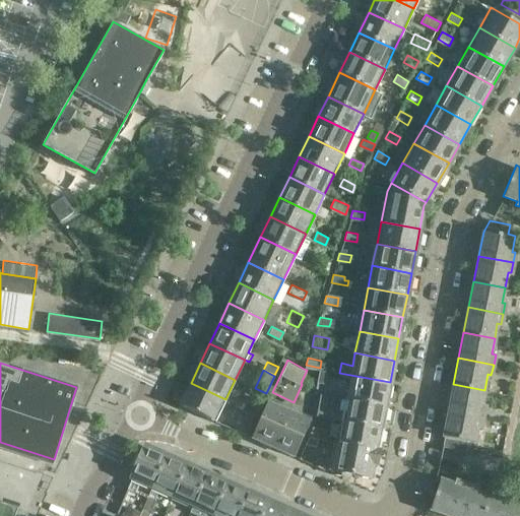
[(327,372),(319,370),(317,382),(325,384),(327,372)]
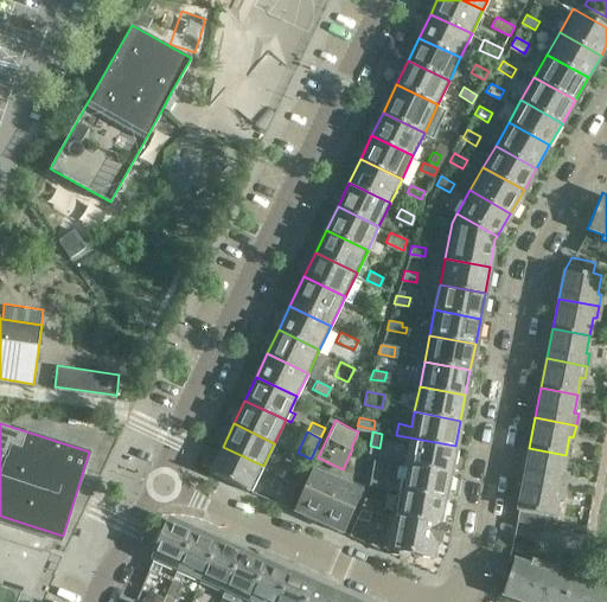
[(409,437),(404,462),(451,472),(455,446),(409,437)]
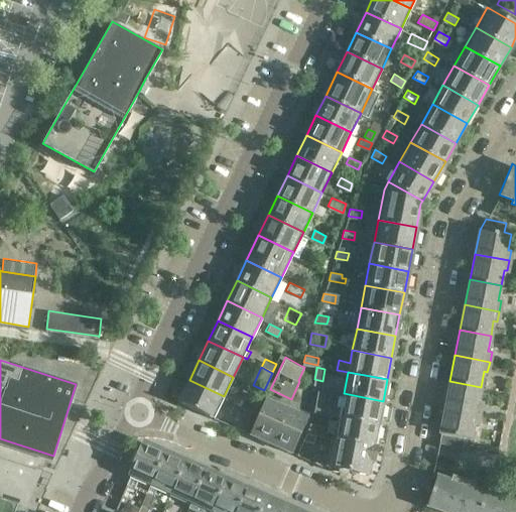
[(189,380),(179,399),(214,415),(224,396),(189,380)]
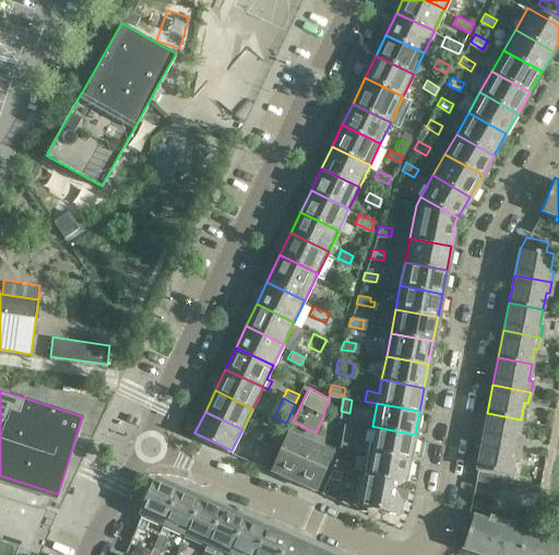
[(487,413),(483,440),(520,448),(522,436),(518,435),(521,420),(487,413)]
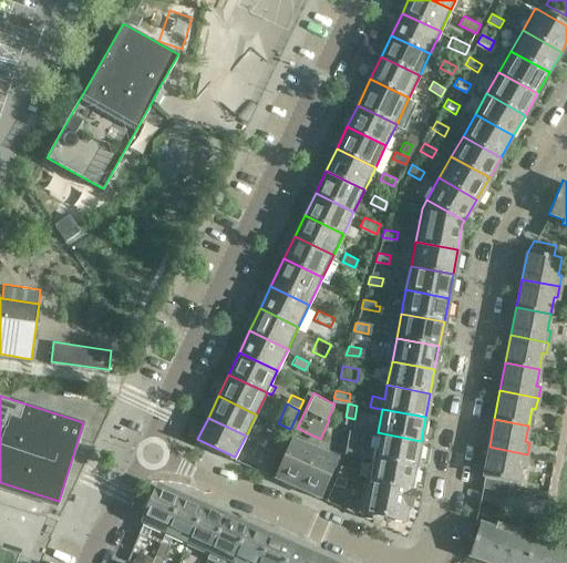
[(349,431),(346,451),(356,452),(359,433),(349,431)]
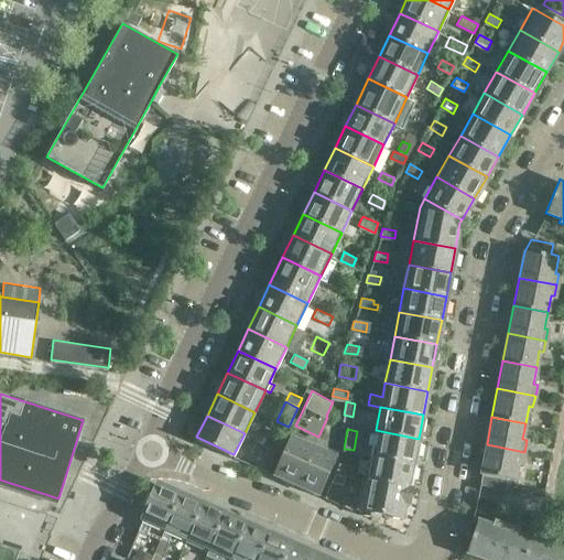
[(376,430),(371,454),(414,463),(419,439),(376,430)]
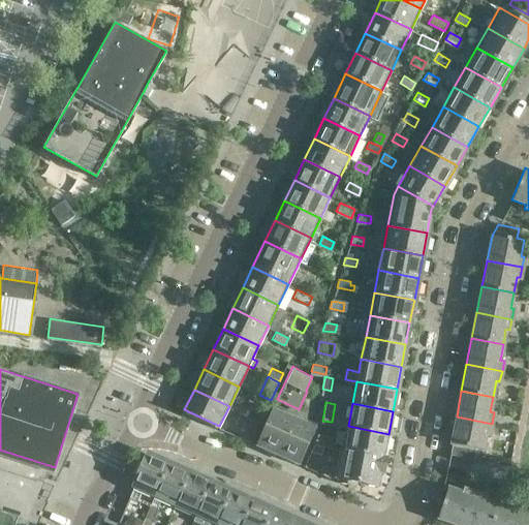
[(293,415),(274,406),(257,443),(278,453),(293,415)]
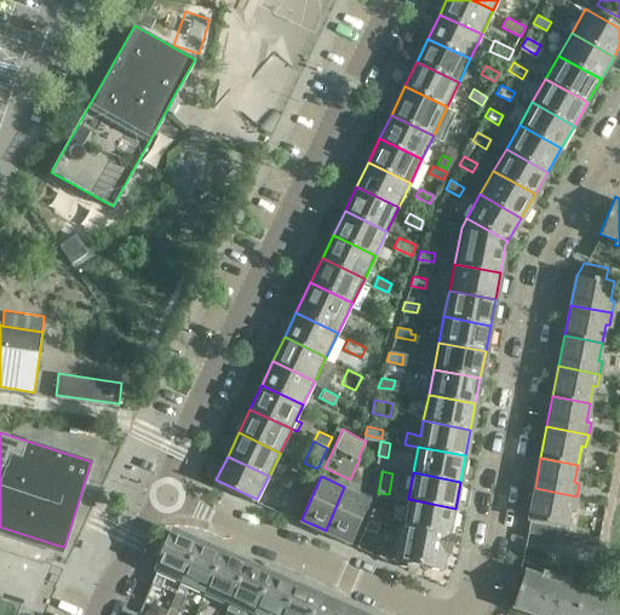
[(291,487),(303,493),(304,494),(309,483),(296,477),(291,487)]
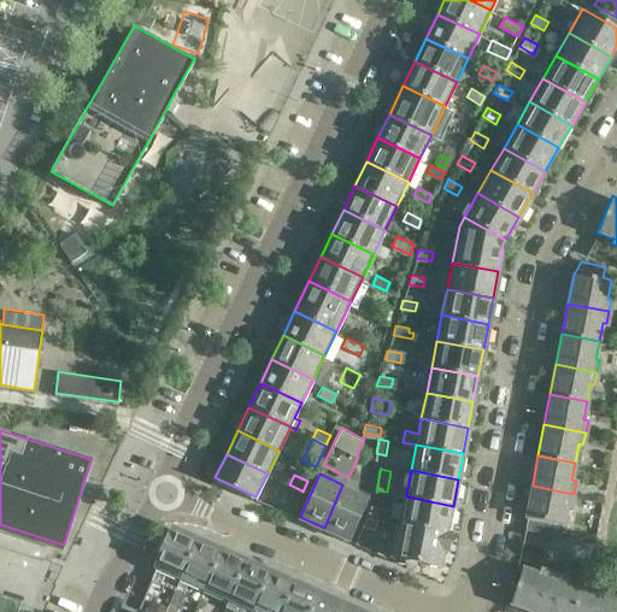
[(348,539),(368,495),(342,484),(324,528),(348,539)]
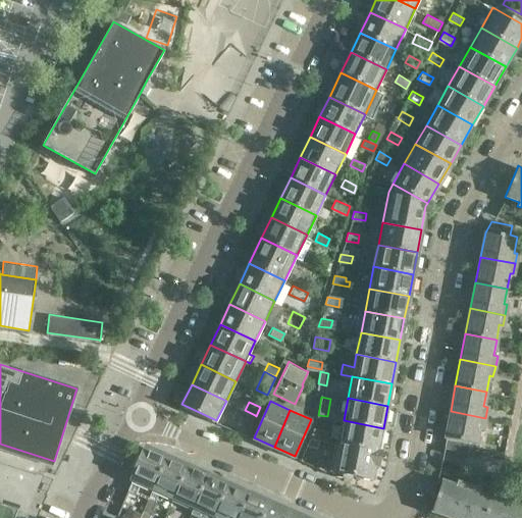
[(446,434),(446,436),(444,446),(468,451),(469,442),(476,443),(479,427),(483,427),(485,418),(451,411),(446,434)]
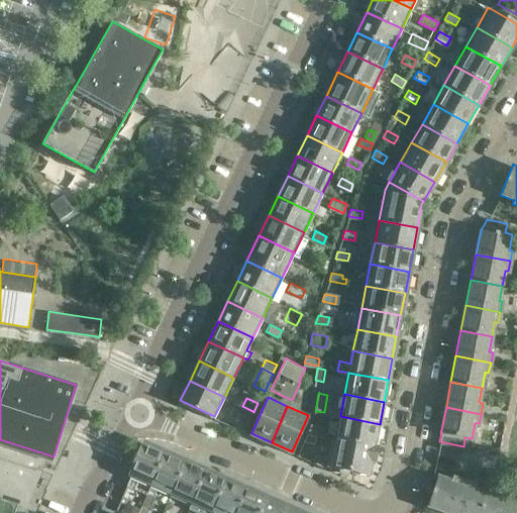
[(242,415),(237,426),(244,429),(249,418),(242,415)]
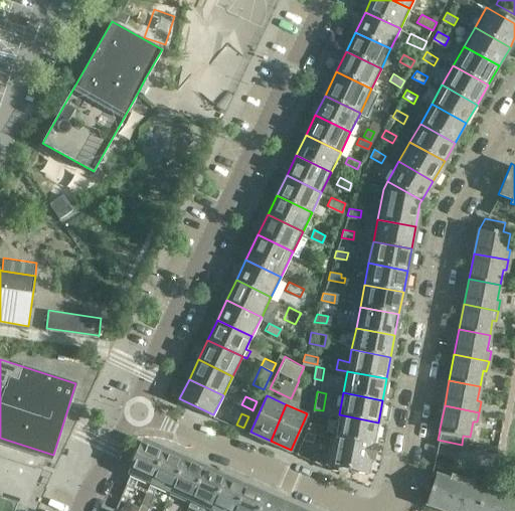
[(339,414),(335,436),(374,444),(378,422),(339,414)]
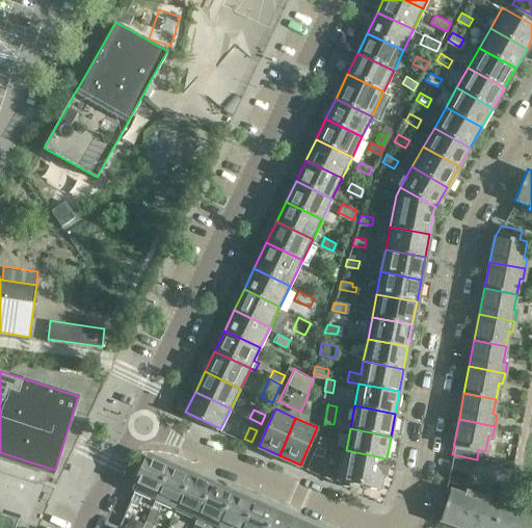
[(316,445),(326,447),(333,448),(335,438),(320,434),(316,445)]
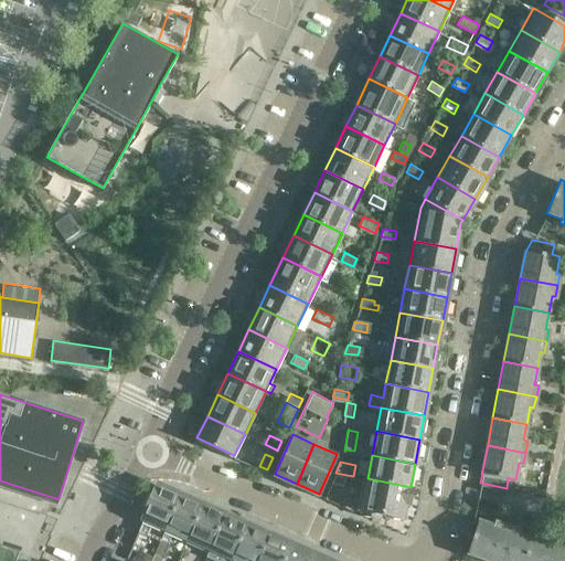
[(347,475),(336,473),(331,483),(344,484),(347,475)]
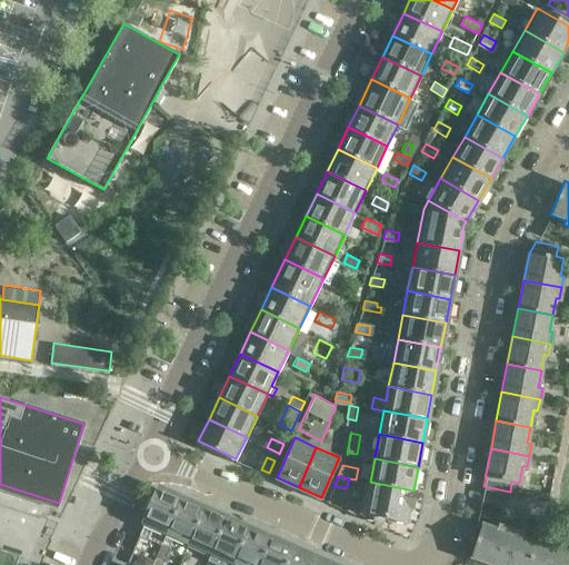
[(351,503),(350,509),(362,512),(408,521),(413,491),(370,482),(370,483),(368,482),(363,505),(351,503)]
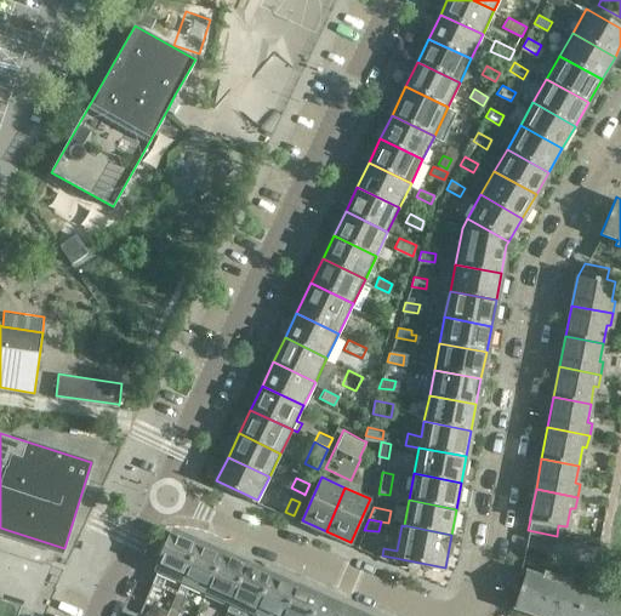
[(174,530),(153,580),(163,583),(166,576),(180,581),(198,541),(174,530)]
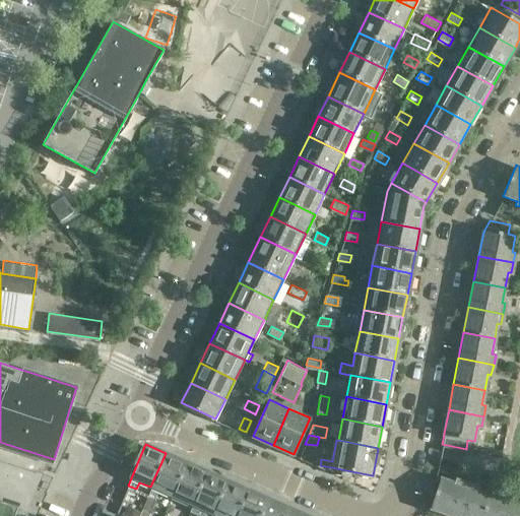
[(140,512),(138,515),(146,515),(157,490),(172,496),(186,462),(166,453),(150,487),(140,512)]
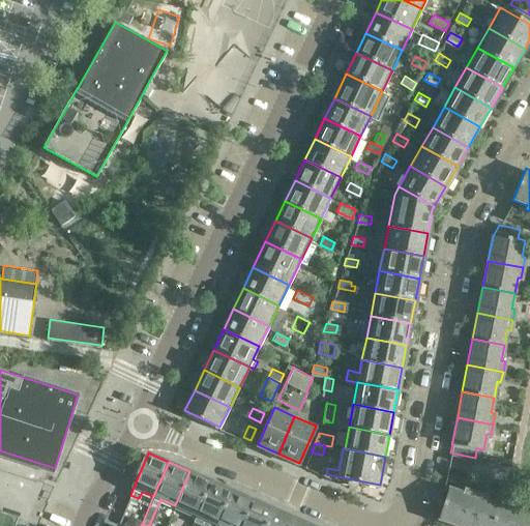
[(189,471),(175,505),(196,515),(210,480),(189,471)]
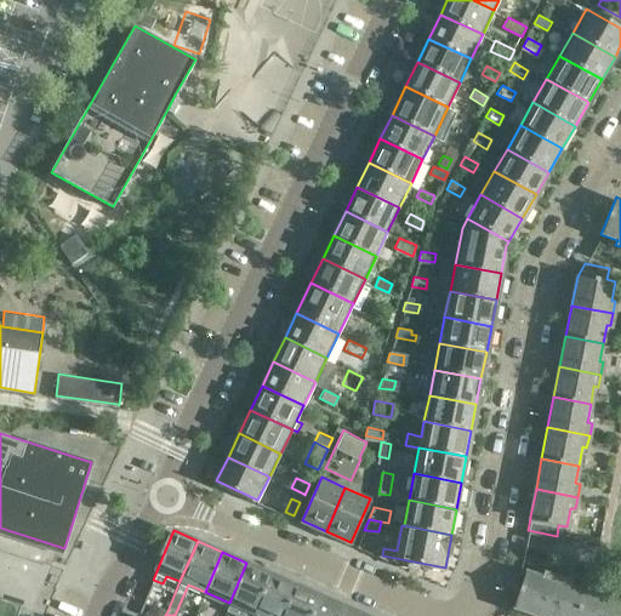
[(246,563),(229,603),(252,614),(271,574),(246,563)]
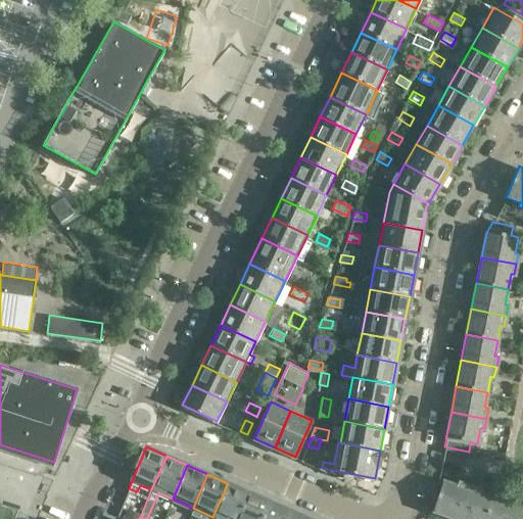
[(442,480),(442,481),(432,511),(458,518),(469,485),(459,482),(458,485),(442,480)]
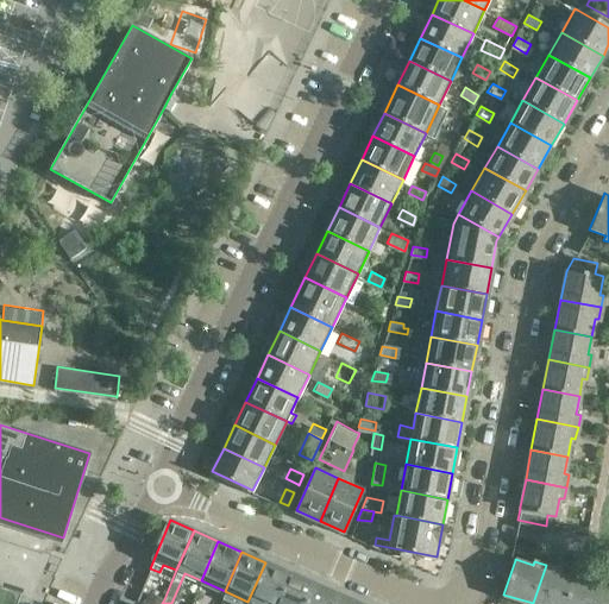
[(265,562),(248,602),(252,603),(275,603),(289,573),(265,562)]
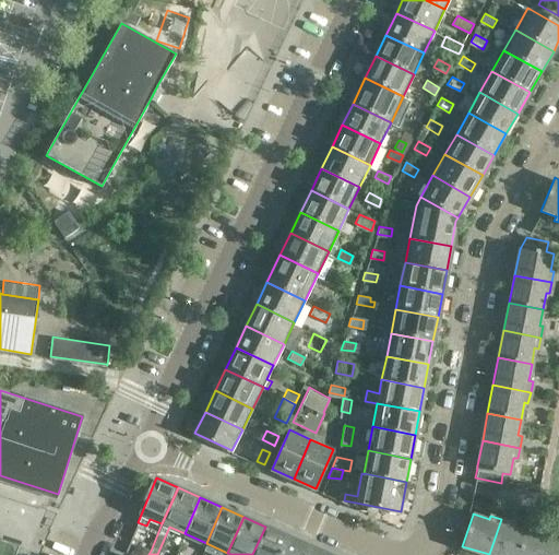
[(501,519),(489,554),(518,554),(526,531),(511,527),(512,523),(501,519)]
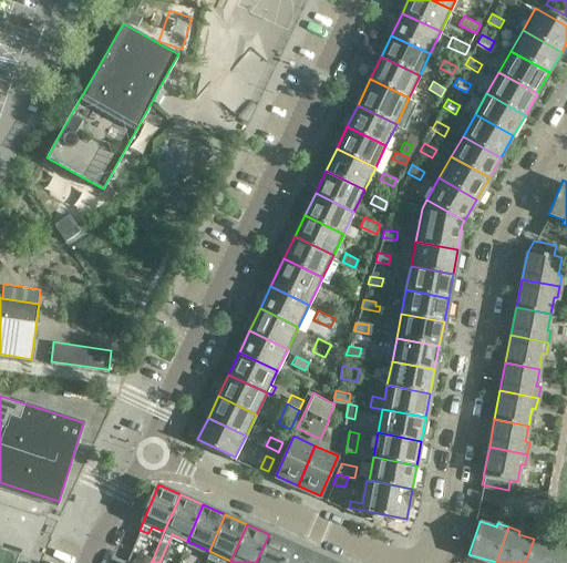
[(282,562),(291,543),(269,534),(256,562),(282,562)]
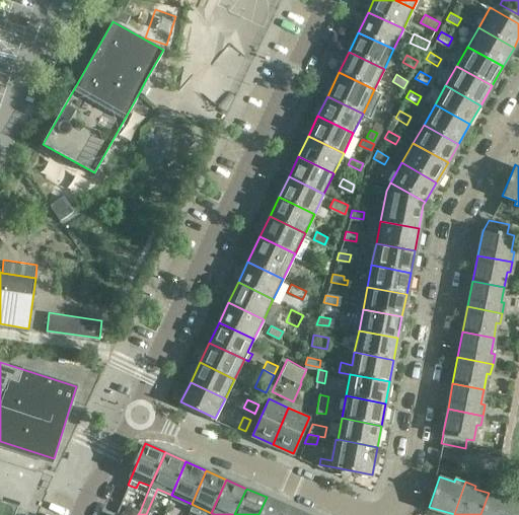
[(489,493),(480,514),(508,514),(515,498),(505,495),(503,498),(489,493)]
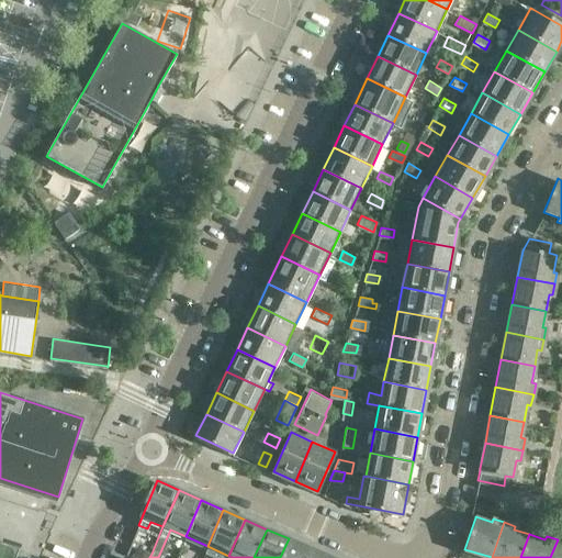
[(306,557),(312,549),(289,538),(280,557),(306,557)]
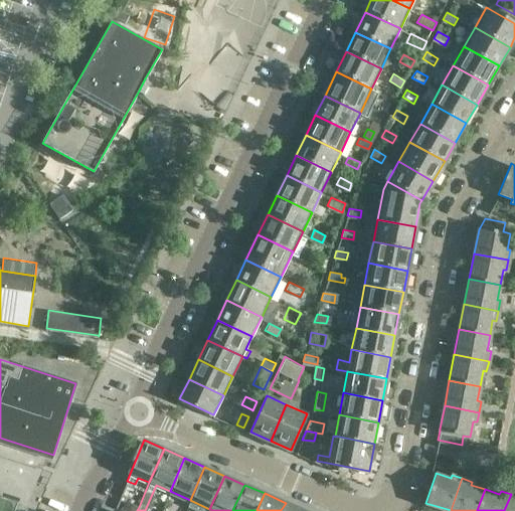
[(514,510),(514,495),(511,494),(504,510),(514,510)]
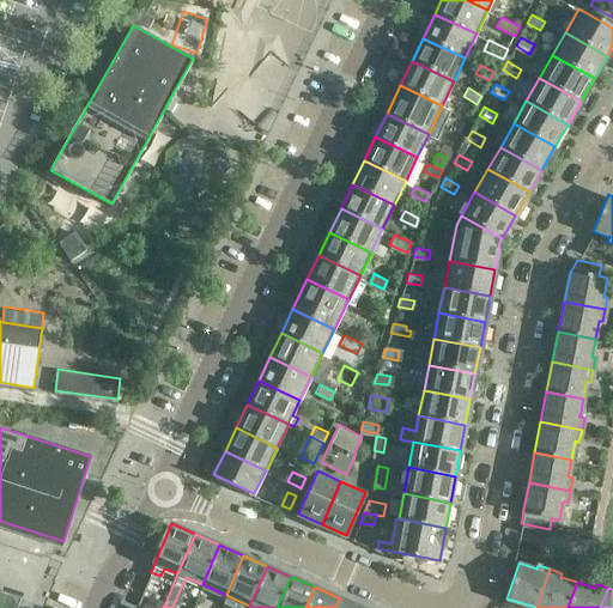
[(155,607),(163,607),(165,603),(150,596),(146,605),(155,607)]
